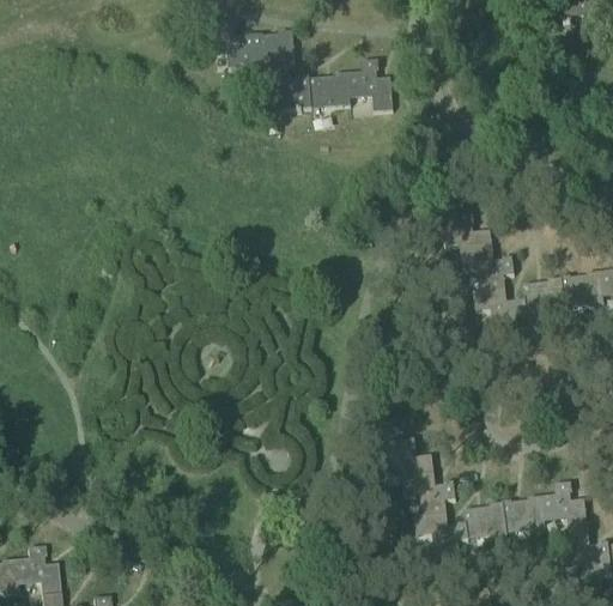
[(584,29),(602,28),(600,0),(558,0),(559,16),(583,13),(584,29)]
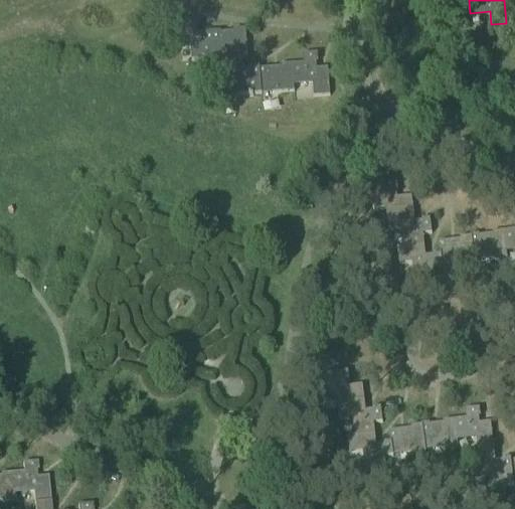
[(504,0),(506,23),(514,22),(514,34),(514,0),(504,0)]
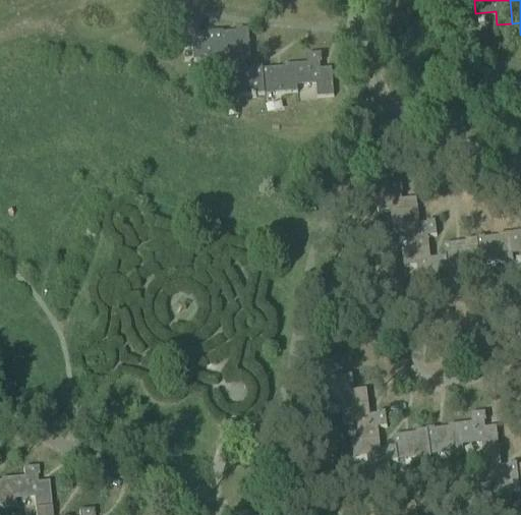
[(209,56),(217,56),(215,29),(207,29),(207,31),(199,32),(198,16),(182,17),(184,45),(192,45),(193,57),(205,56),(205,58),(209,58),(209,56)]
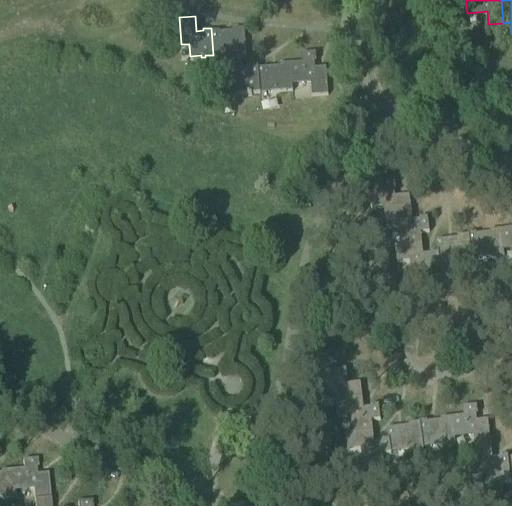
[(213,55),(225,54),(241,52),(246,52),(244,25),(232,26),(232,28),(218,29),(218,27),(211,28),(213,55)]
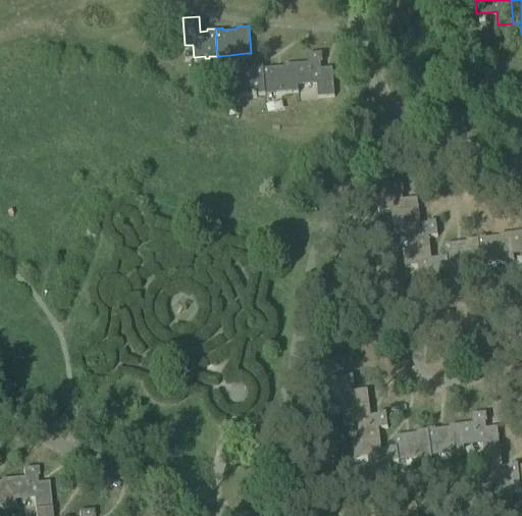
[(307,60),(296,61),(298,83),(316,81),(317,94),(333,93),(331,65),(320,66),(320,59),(322,59),(321,50),(307,52),(307,60)]
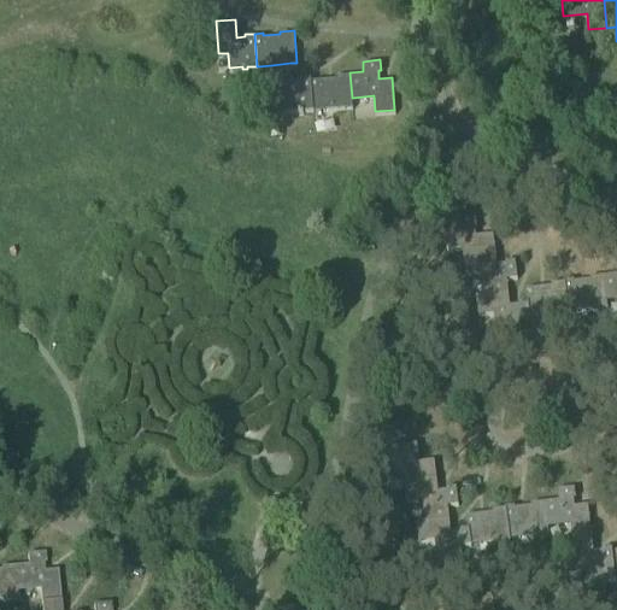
[(291,63),(271,65),(274,95),(283,95),(285,110),(298,110),(298,111),(303,111),(303,109),(313,109),(311,77),(311,76),(300,76),(300,78),(292,80),(291,63)]
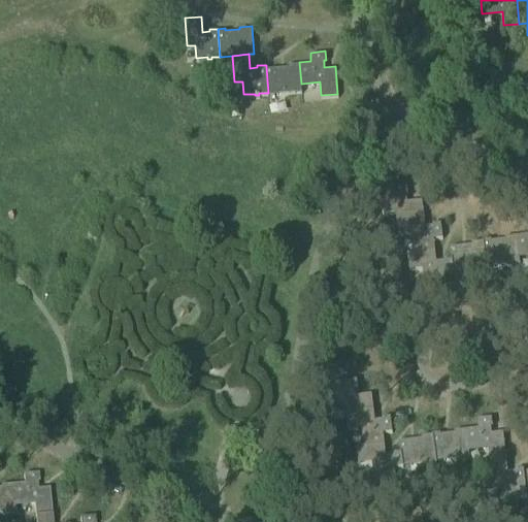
[(287,65),(266,66),(268,93),(301,90),(301,84),(299,62),(287,63),(287,65)]
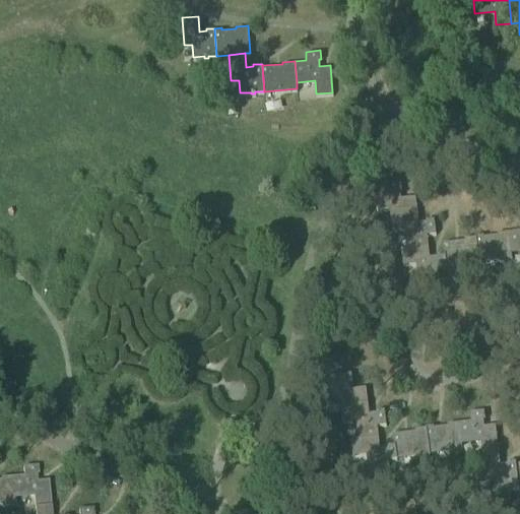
[(389,205),(390,213),(417,210),(415,194),(400,196),(399,189),(401,188),(400,180),(373,184),(374,192),(373,192),(373,196),(375,196),(376,207),(389,205)]
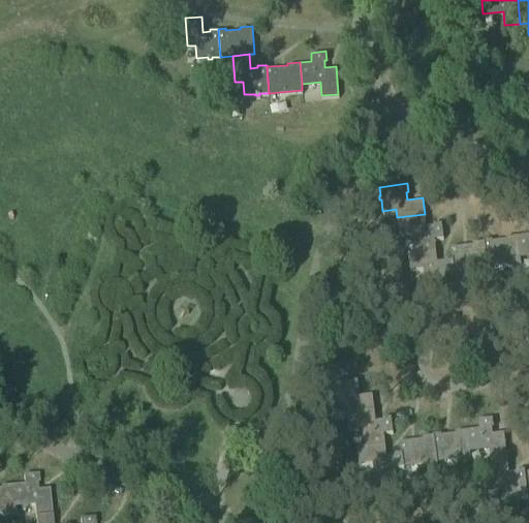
[(411,232),(414,251),(435,248),(434,237),(443,236),(441,220),(433,221),(433,223),(426,224),(425,214),(397,217),(399,233),(411,232)]
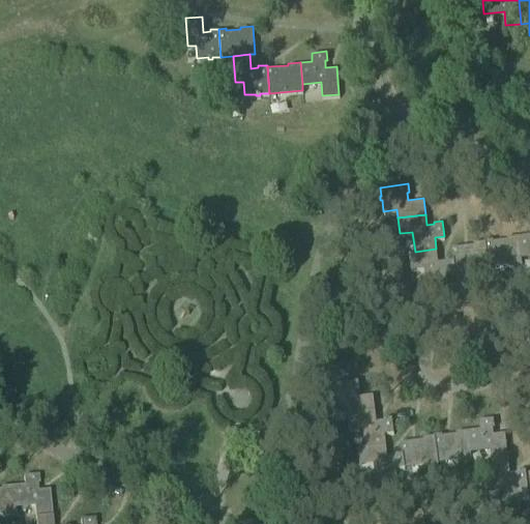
[(529,253),(529,223),(528,223),(529,232),(518,233),(521,255),(529,253)]
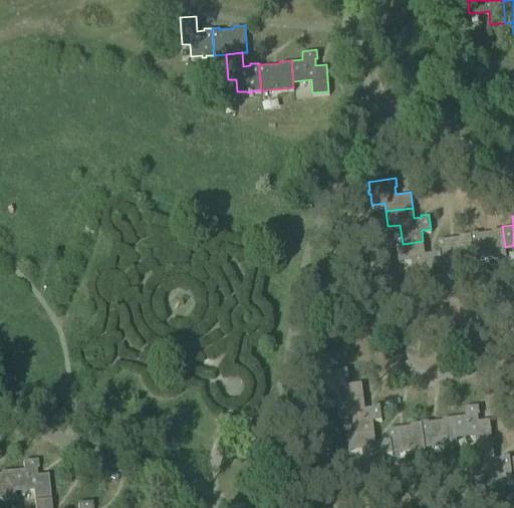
[(506,253),(505,247),(502,226),(491,228),(491,230),(477,231),(477,229),(469,231),(469,232),(470,232),(473,257),(506,253)]
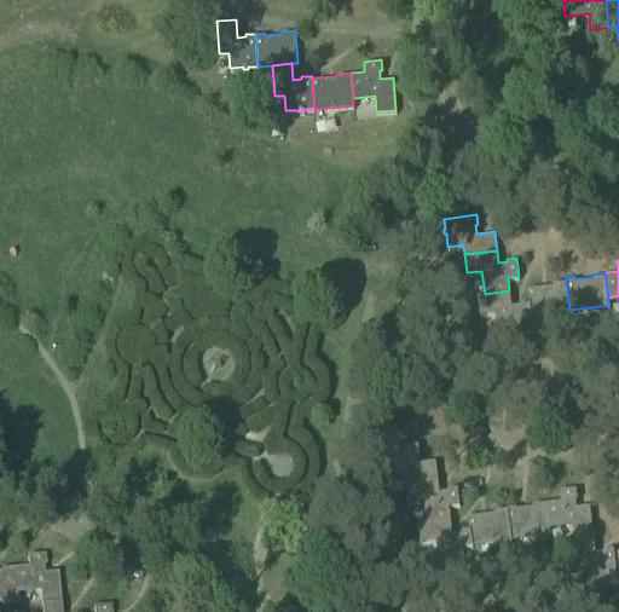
[(571,312),(570,310),(566,279),(565,279),(553,282),(553,283),(526,287),(528,300),(530,317),(571,312)]
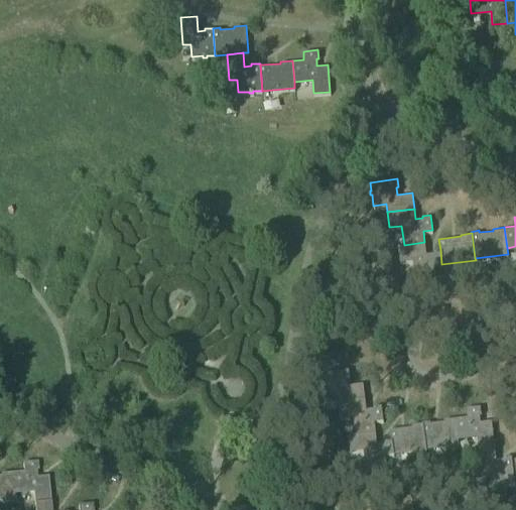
[(434,265),(441,264),(440,250),(432,250),(433,252),(426,253),(424,242),(404,245),(398,245),(400,261),(412,260),(415,280),(435,277),(434,265)]
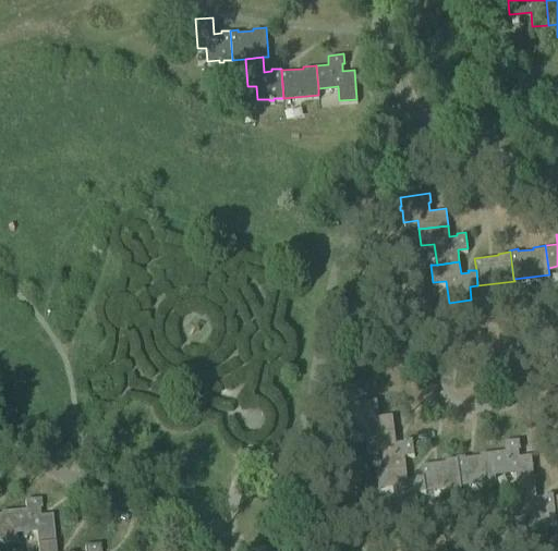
[(364,425),(365,433),(395,429),(392,413),(376,415),(376,407),(377,406),(376,398),(348,401),(349,411),(347,411),(347,415),(349,415),(350,427),(364,425)]
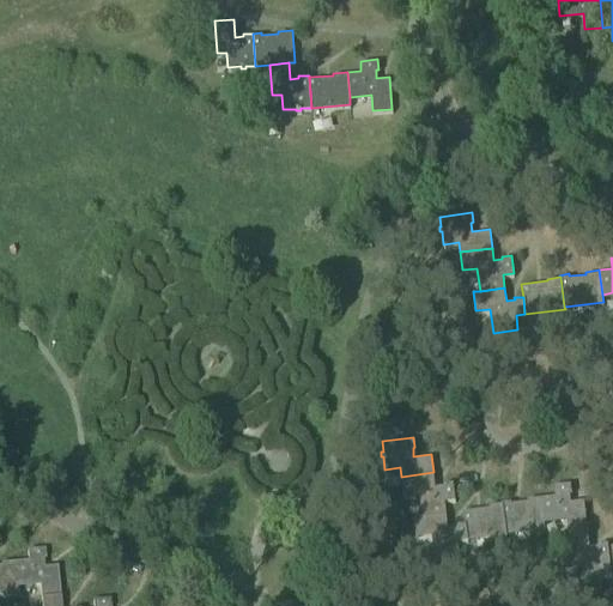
[(419,494),(422,515),(445,513),(444,500),(455,498),(453,480),(443,482),(443,484),(435,485),(434,472),(401,477),(404,495),(419,494)]
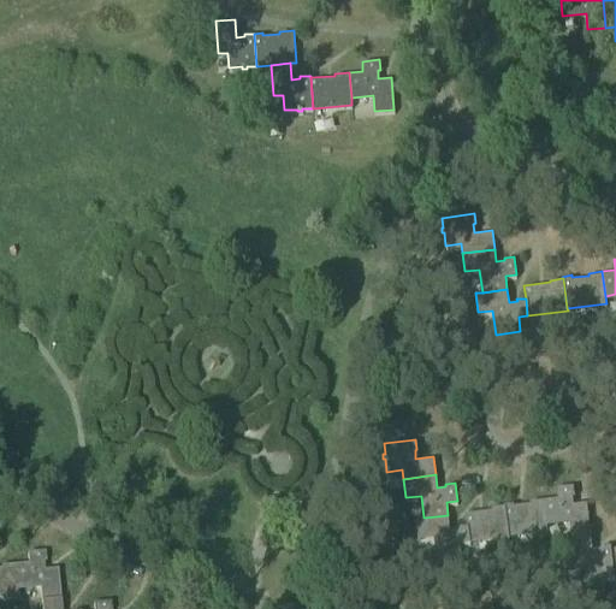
[(569,520),(570,534),(590,532),(586,501),(573,502),(572,494),(574,494),(573,484),(556,485),(557,496),(544,497),(546,522),(569,520)]
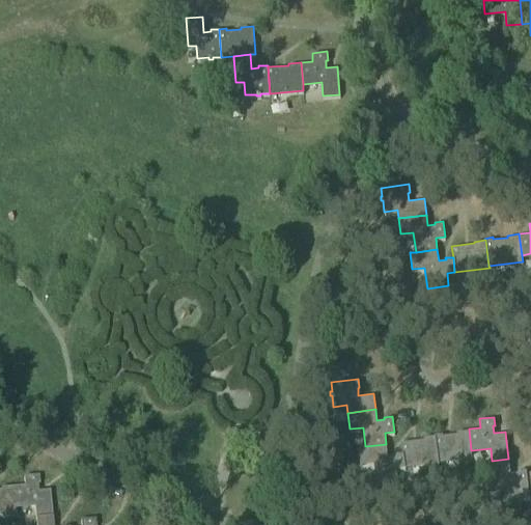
[(472,457),(471,450),(469,429),(456,431),(456,433),(443,434),(442,432),(434,433),(434,435),(436,435),(439,461),(472,457)]
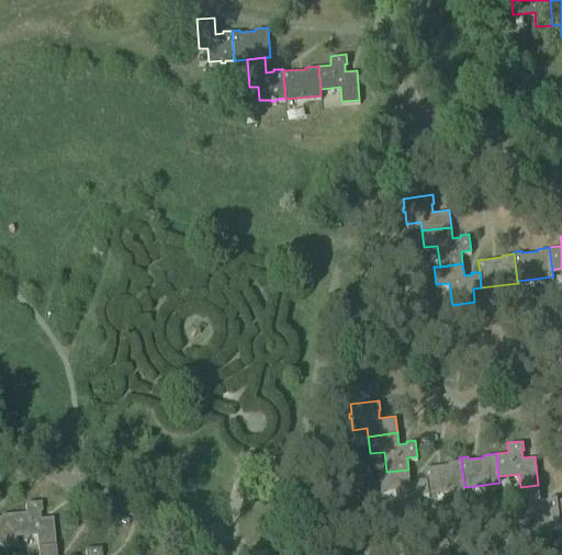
[(464,489),(464,487),(461,460),(459,460),(448,462),(448,463),(424,466),(426,477),(427,494),(464,489)]
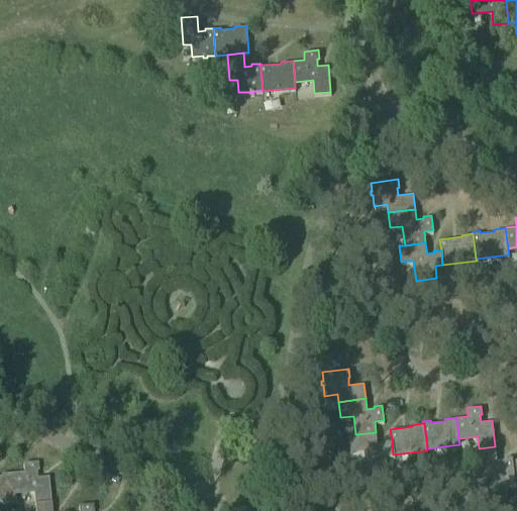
[(386,455),(393,454),(392,439),(385,440),(385,442),(378,443),(376,432),(355,434),(349,435),(351,451),(364,450),(367,471),(387,468),(386,455)]
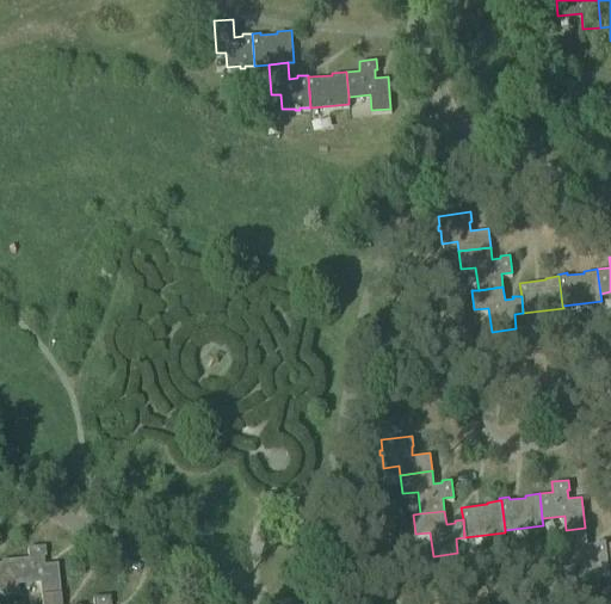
[(609,572),(609,566),(605,542),(605,540),(596,541),(596,543),(587,544),(585,528),(566,530),(569,561),(579,560),(581,575),(594,573),(594,575),(599,575),(599,573),(609,572)]
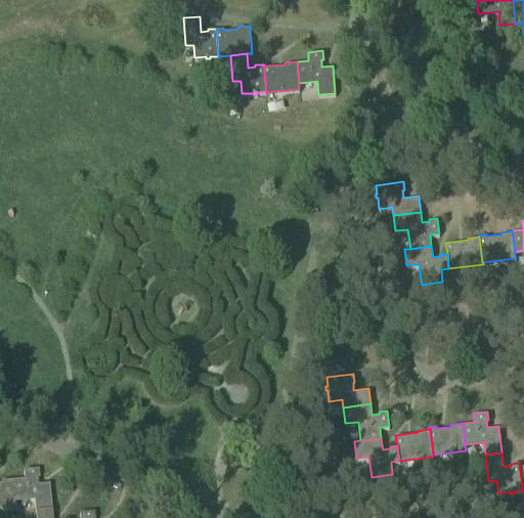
[(34,497),(35,509),(51,507),(48,480),(37,481),(37,474),(38,474),(38,466),(23,467),(24,476),(12,477),(14,499),(34,497)]
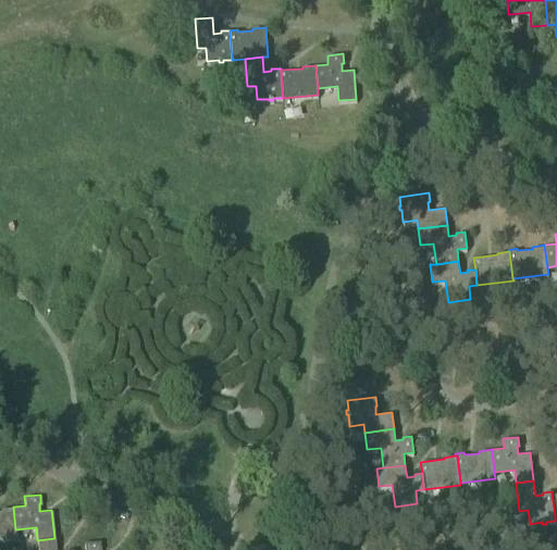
[(0,537),(16,536),(15,529),(13,507),(0,508),(0,510),(0,537)]
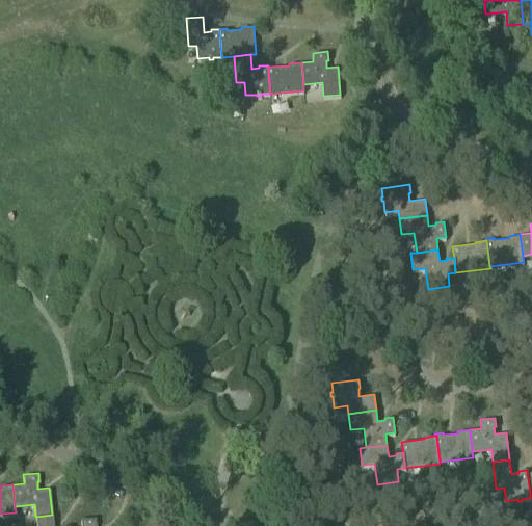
[(53,525),(52,515),(35,517),(35,525),(53,525)]
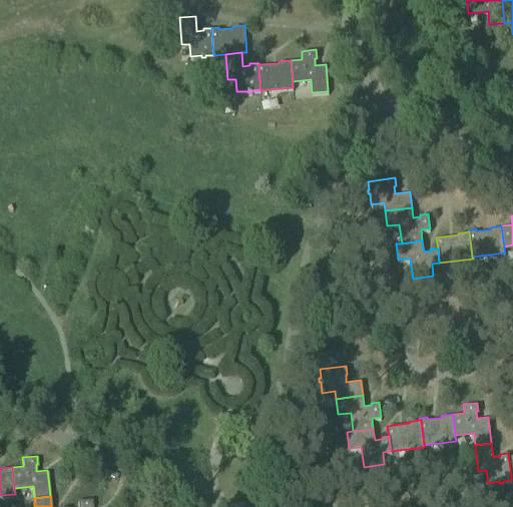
[(90,506),(92,506),(91,498),(77,499),(77,506),(90,506)]
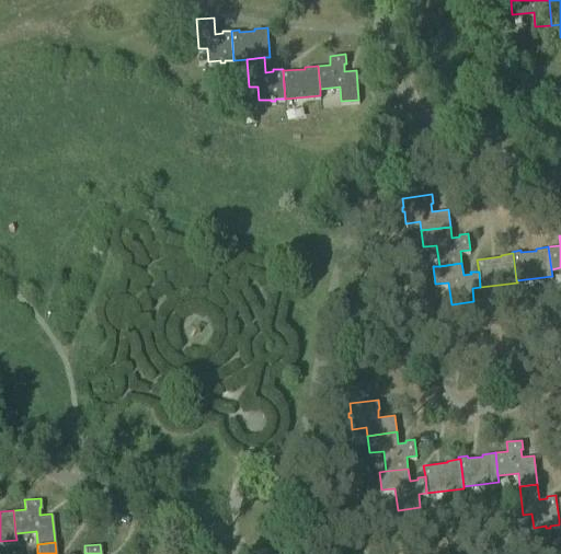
All buildings are outlined.
